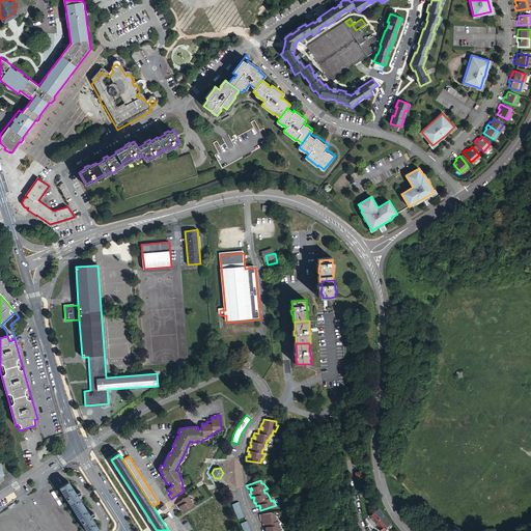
[(93,530),(99,529),(68,481),(59,487),(87,530),(93,530)]
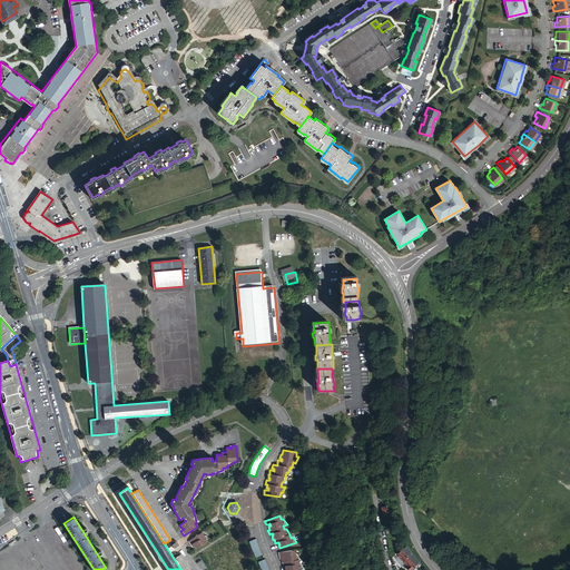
[(187,541),(190,546),(192,544),(193,543),(195,546),(193,547),(195,549),(210,540),(205,536),(203,536),(202,533),(187,541)]
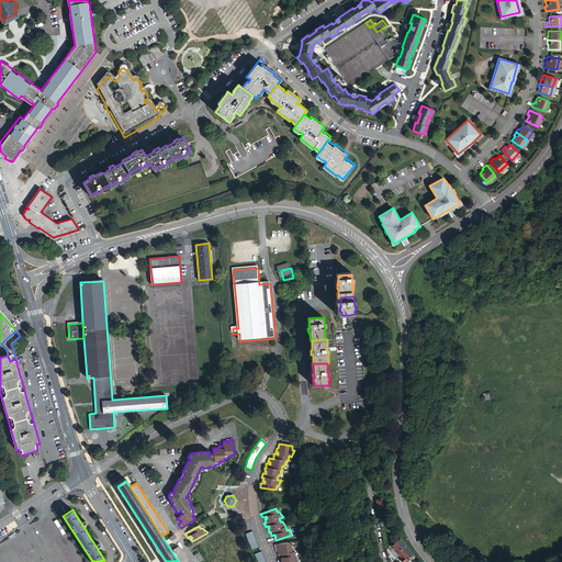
[(253,531),(245,534),(247,540),(251,550),(258,547),(255,539),(253,531)]
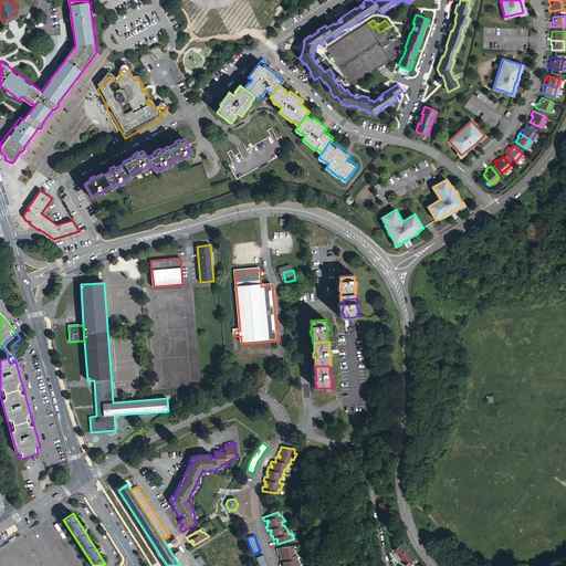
[(399,546),(395,551),(404,561),(401,562),(405,565),(406,565),(415,559),(416,562),(418,559),(404,544),(400,547),(399,546)]
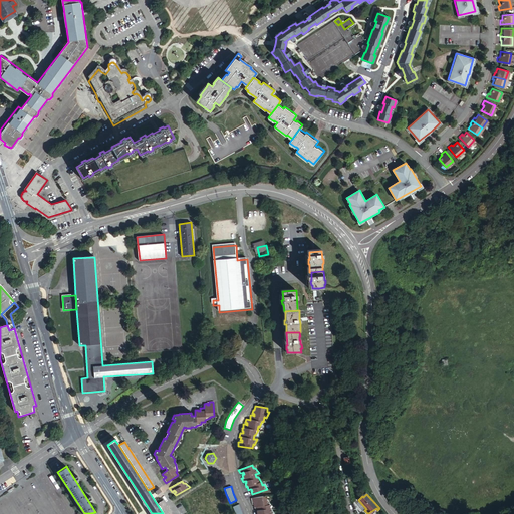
[(270,513),(271,513),(274,513),(271,508),(269,508),(269,504),(270,504),(267,499),(266,499),(265,495),(250,498),(251,502),(253,502),(254,501),(255,503),(253,504),(255,511),(257,510),(258,510),(258,512),(257,512),(257,513),(270,513)]
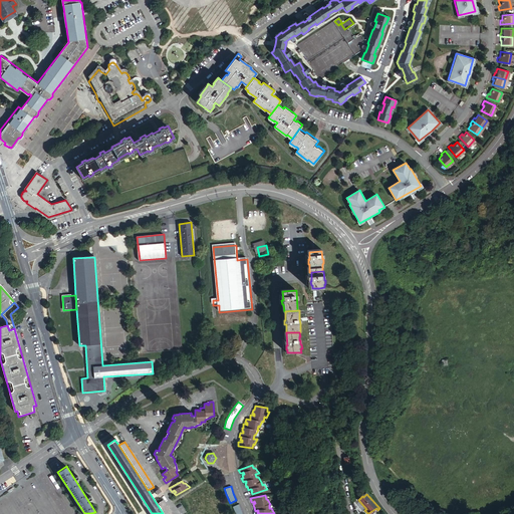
[(171,513),(163,500),(157,504),(163,513),(171,513)]
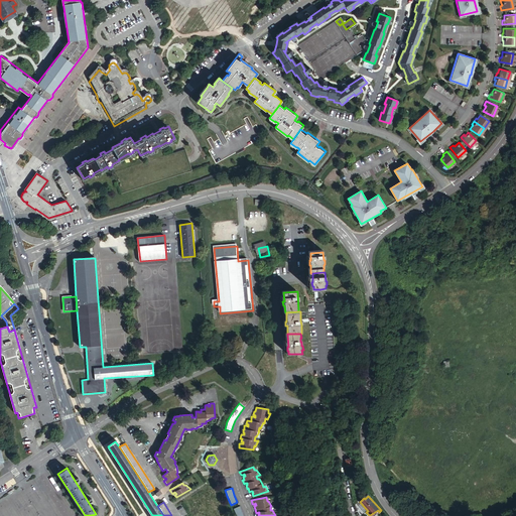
[(240,506),(233,509),(236,515),(243,515),(242,511),(240,506)]
